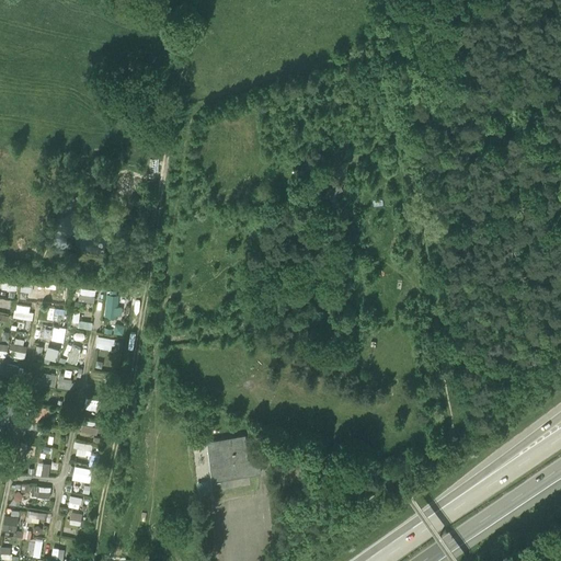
[(339,176),(317,185),(321,194),(329,192),(332,190),(342,185),(339,176)]
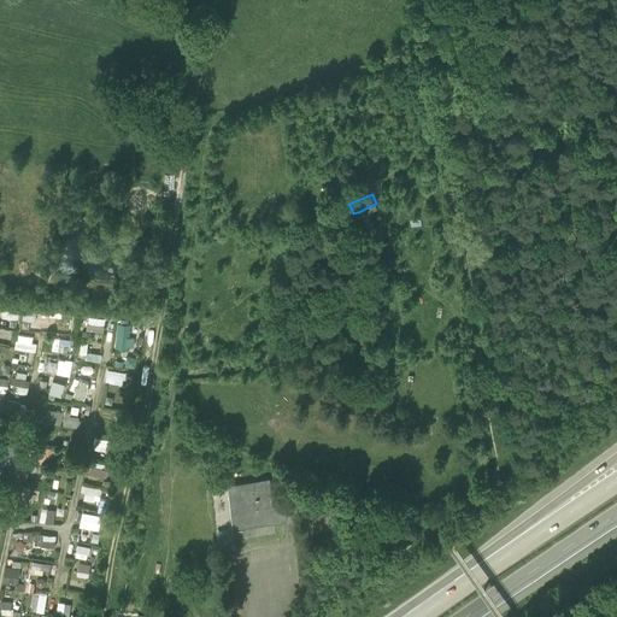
[(364,217),(363,217),(369,233),(376,229),(370,215),(368,215),(364,217)]
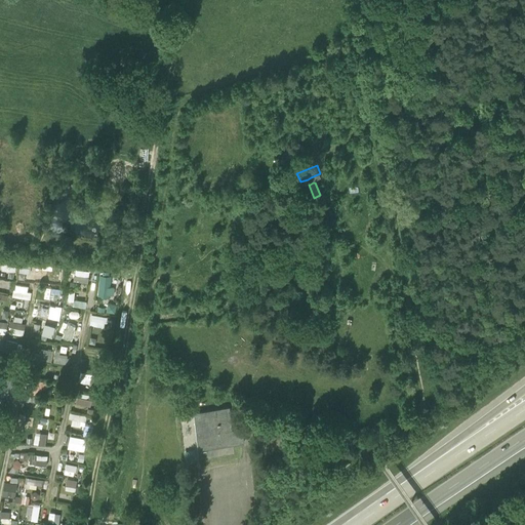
[(0,269),(14,272),(15,263),(1,259),(0,266),(0,269)]
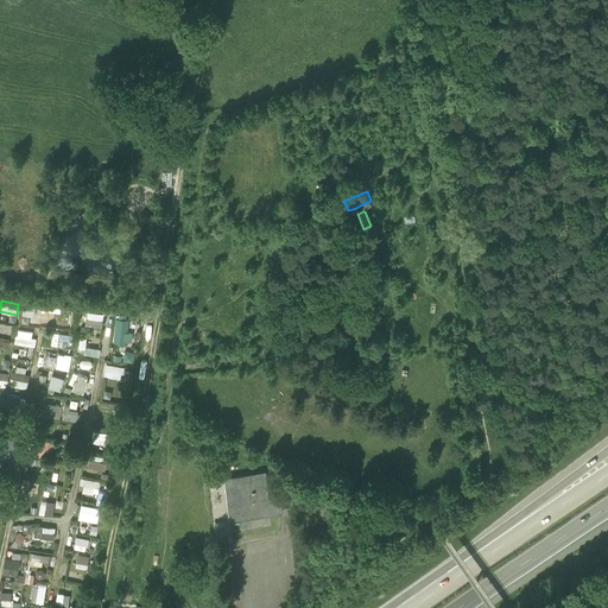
[(24,305),(21,314),(31,316),(33,306),(24,305)]
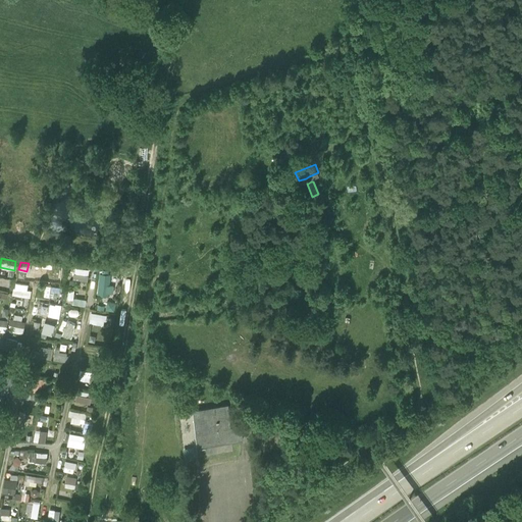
[(111,274),(100,273),(98,295),(109,296),(111,274)]
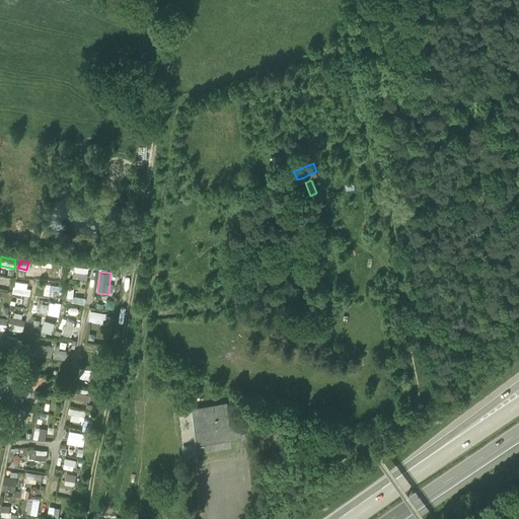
[(30,288),(27,288),(28,283),(13,280),(11,292),(29,296),(30,288)]
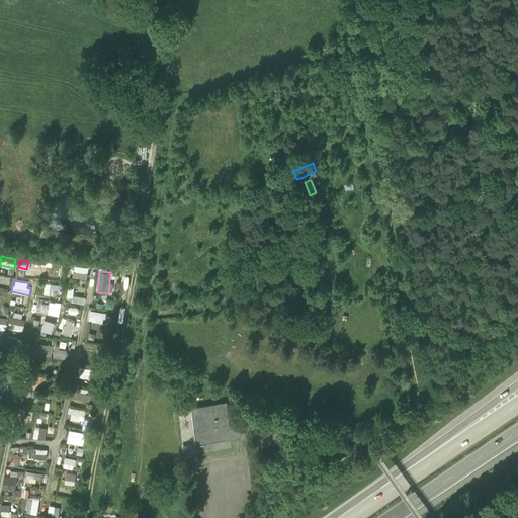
[(42,294),(58,294),(58,283),(42,283),(42,294)]
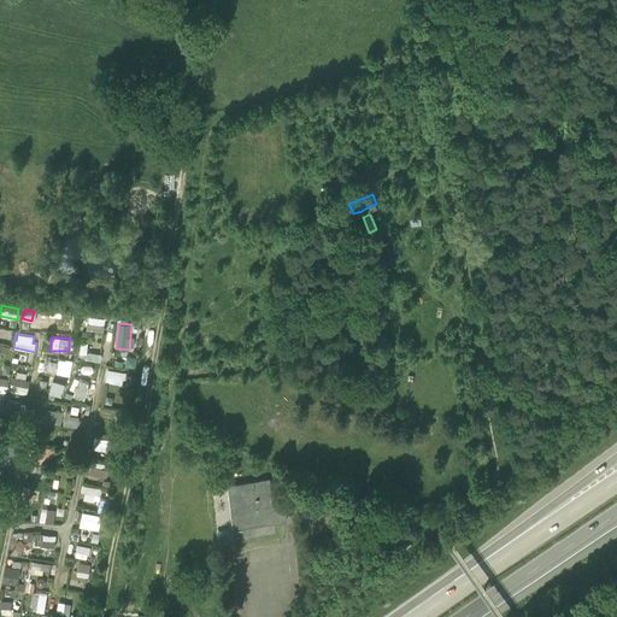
[(122,385),(125,372),(106,368),(103,380),(122,385)]
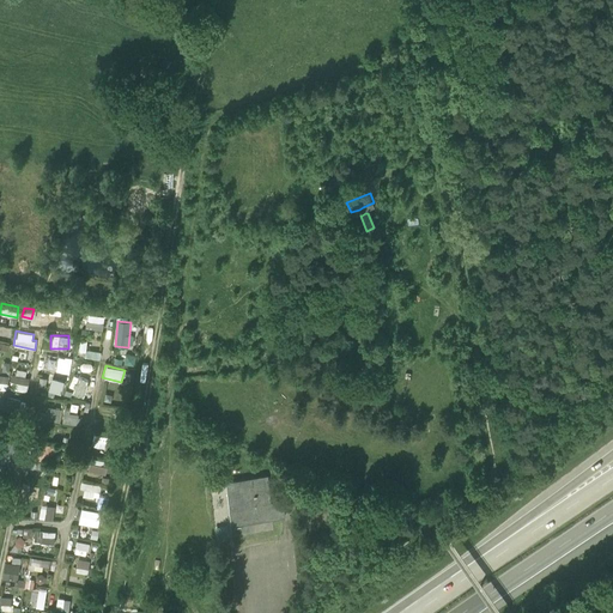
[(68,408),(61,408),(61,422),(76,422),(76,404),(68,404),(68,408)]
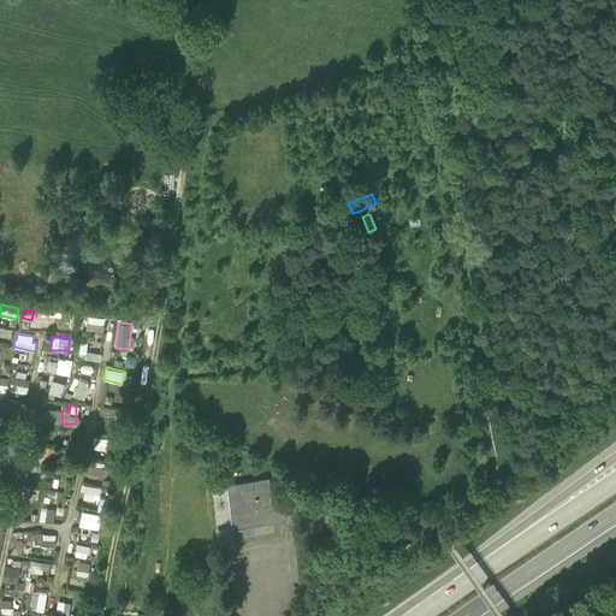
[(42,407),(40,420),(55,422),(58,408),(42,407)]
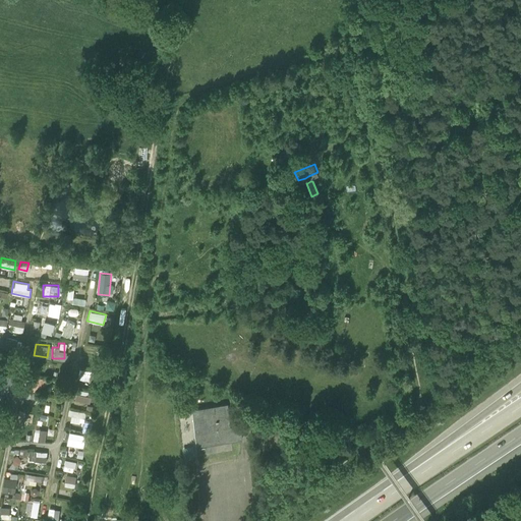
[(75,392),(73,399),(87,401),(89,394),(75,392)]
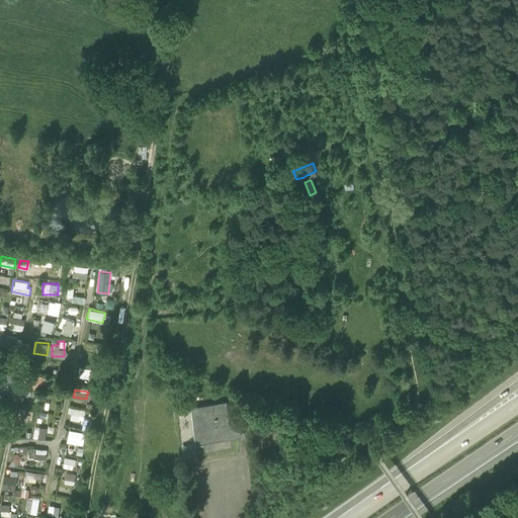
[(232,437),(240,436),(239,423),(226,424),(224,404),(195,407),(199,438),(232,435),(232,437)]
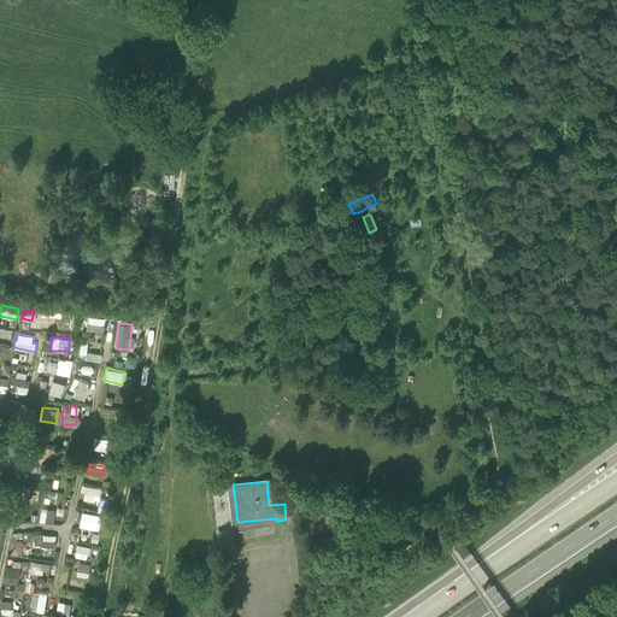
[(82,482),(80,497),(98,500),(101,487),(82,482)]
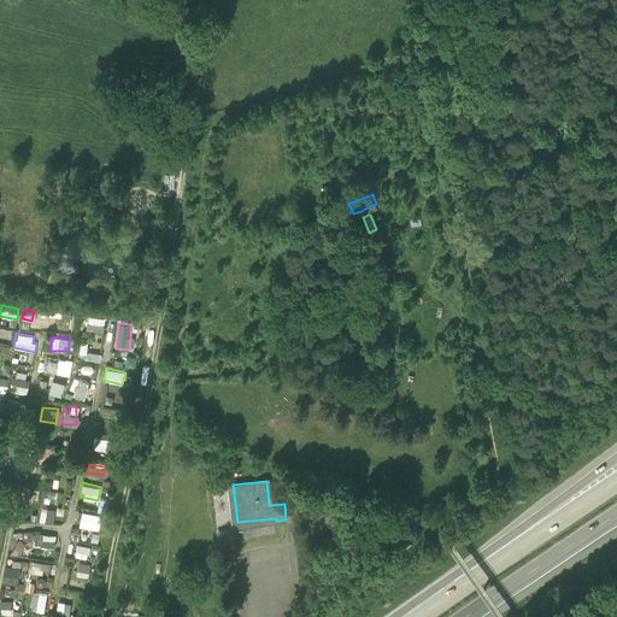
[(19,486),(16,511),(25,512),(28,486),(19,486)]
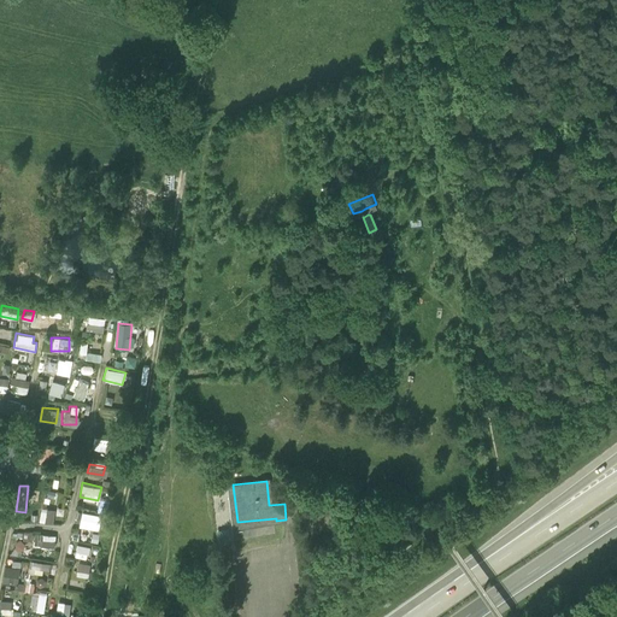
[(37,521),(52,522),(53,509),(39,507),(37,521)]
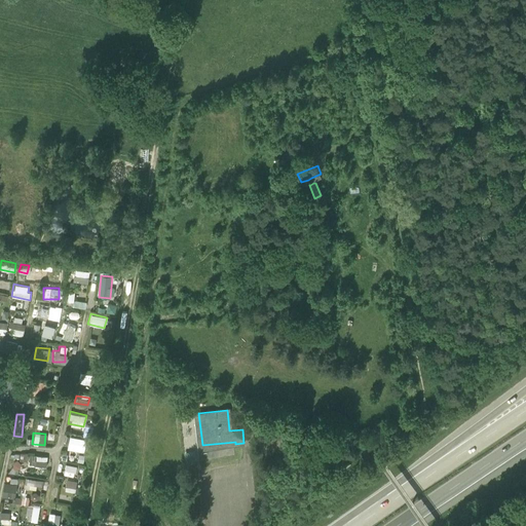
[(78,449),(81,437),(68,435),(66,447),(78,449)]
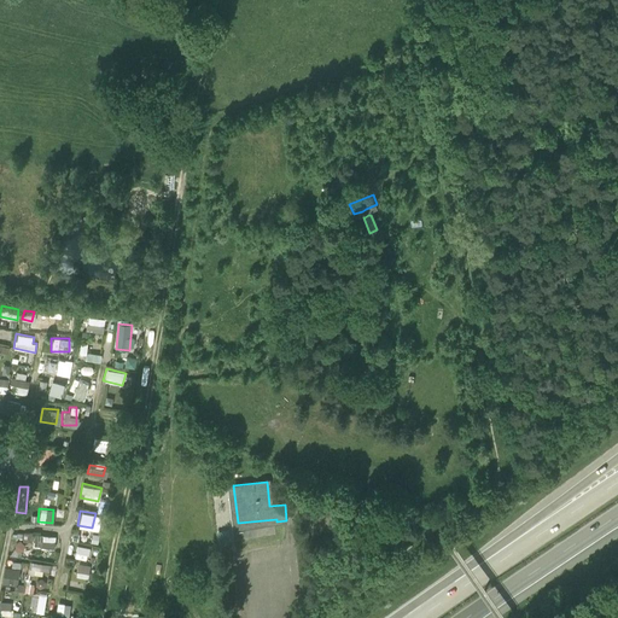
[(228,526),(217,528),(219,544),(231,543),(228,526)]
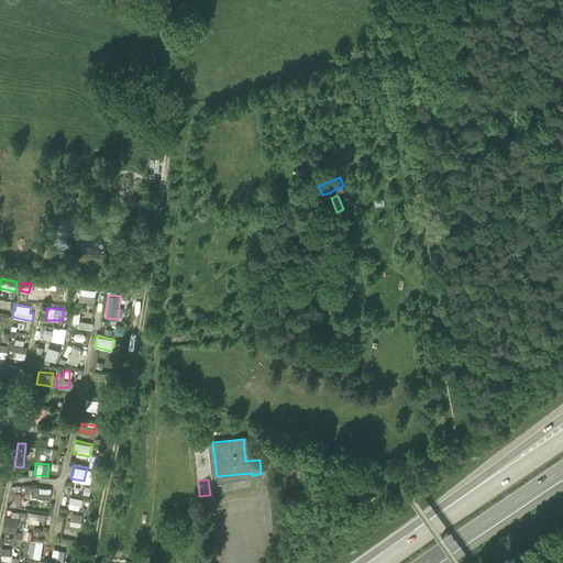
[(30,497),(50,497),(50,486),(30,485),(30,497)]
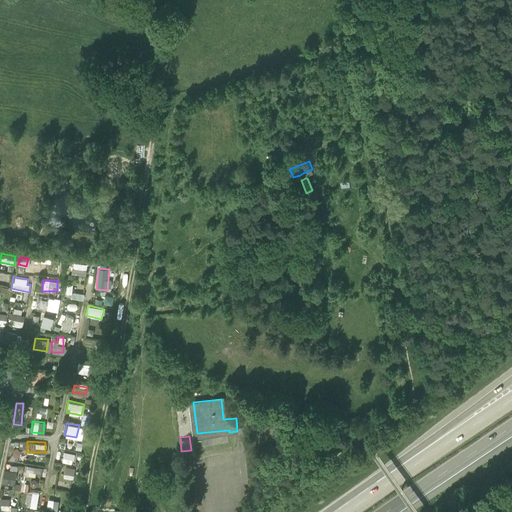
[(60,460),(72,462),(74,452),(62,450),(60,460)]
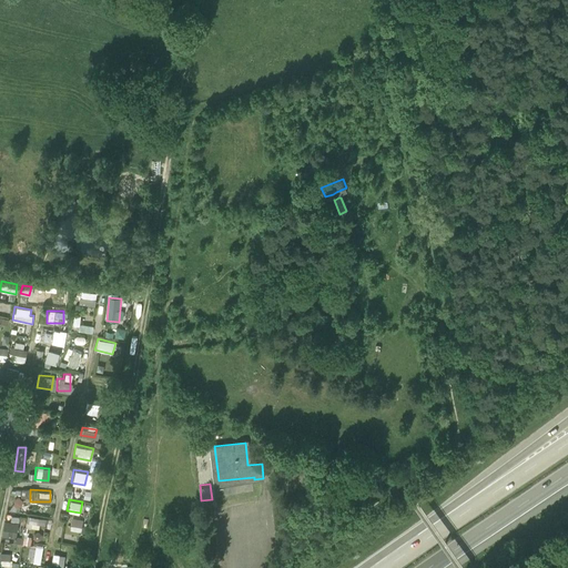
[(24,524),(46,527),(47,517),(27,514),(24,524)]
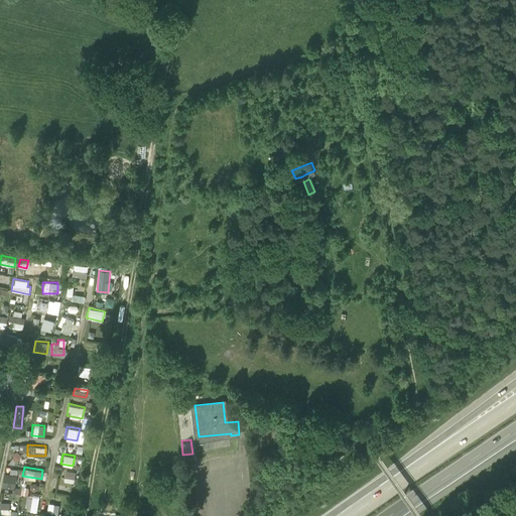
[(62,479),(73,481),(75,471),(65,469),(62,479)]
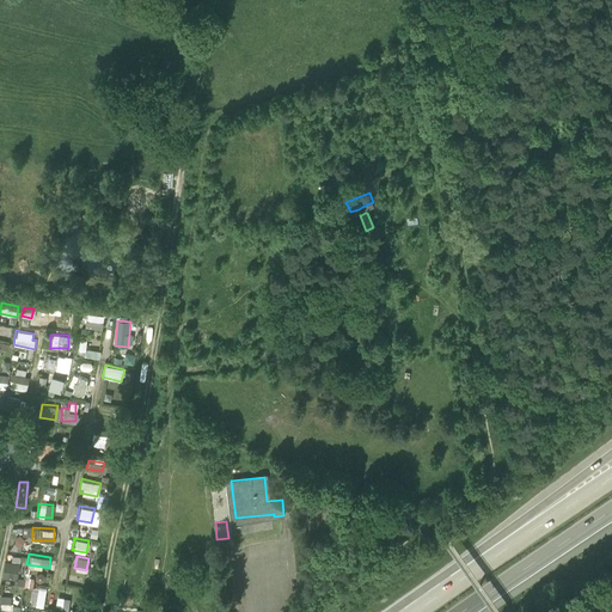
[(2,560),(1,576),(17,577),(18,561),(2,560)]
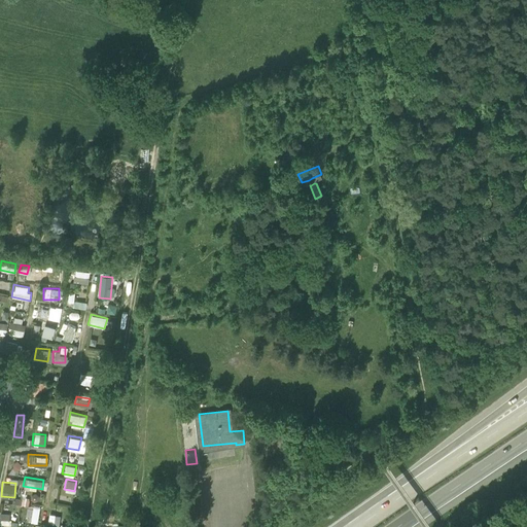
[(25,516),(30,517),(29,521),(36,522),(39,507),(27,504),(25,516)]
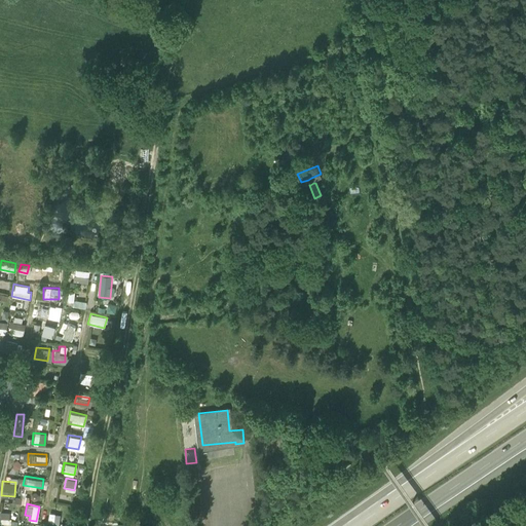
[(0,522),(9,523),(9,512),(0,511),(0,522)]
